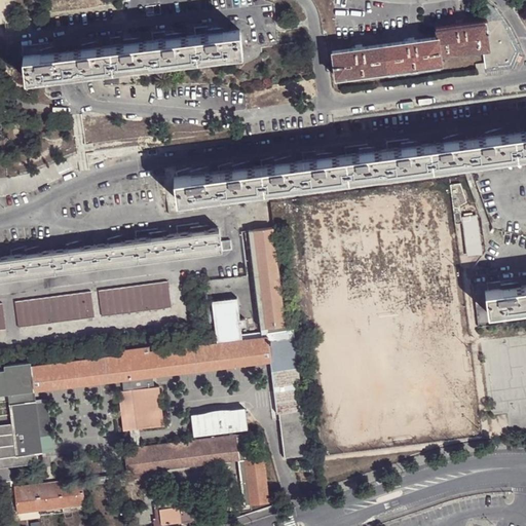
[(478,74),(513,70),(521,52),(515,38),(506,25),(497,11),(495,9),(486,2),(480,3),(483,24),(486,23),(489,48),(485,48),(486,64),(476,65),(478,74)]
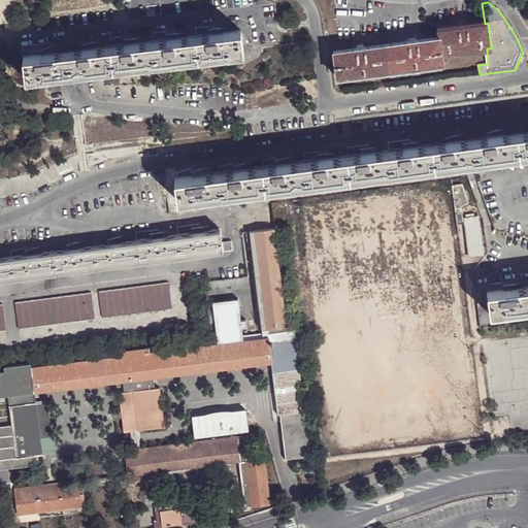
[(481,50),(487,48),(491,48),(488,23),(485,24),(438,30),(439,37),(441,55),(442,55),(452,54),(453,55),(461,54),(461,52),(471,51),(471,53),(481,52),(481,50)]
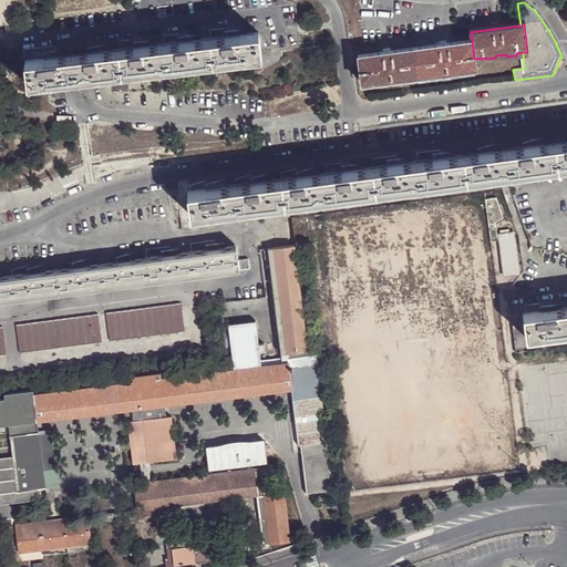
[(75,79),(91,76),(259,55),(256,32),(246,33),(225,35),(199,39),(178,41),(155,44),(133,48),(110,50),(88,53),(73,54),(64,55),(58,57),(42,58),(28,60),(30,84),(62,80),(75,79)]
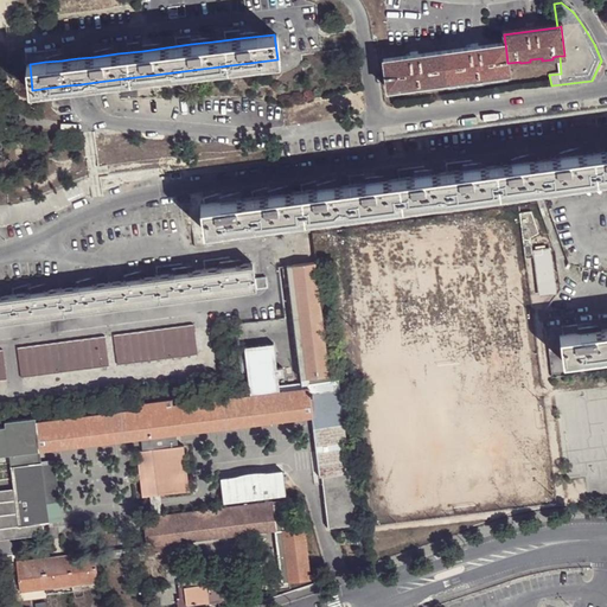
[(510,71),(509,63),(508,63),(505,43),(384,58),(387,87),(397,85),(397,88),(408,87),(408,84),(429,82),(429,84),(440,83),(439,81),(458,78),(459,81),(468,78),(468,76),(489,74),(489,76),(499,75),(499,72),(510,71)]
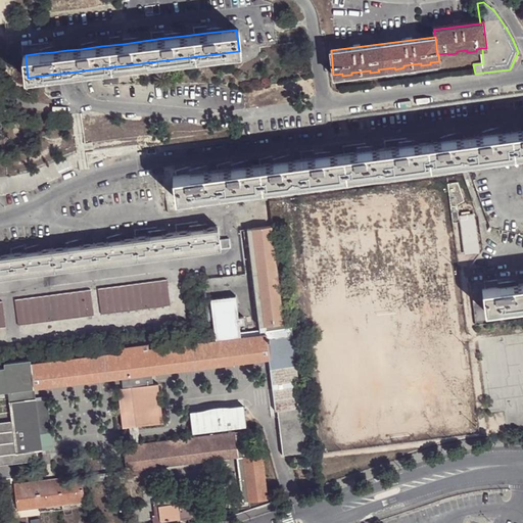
[(81,49),(101,46),(99,39),(81,45),(81,49)]
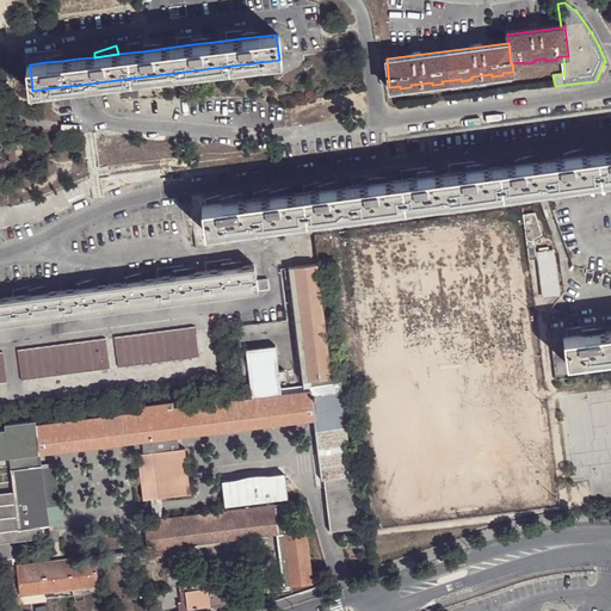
[(62,61),(69,60),(68,51),(45,57),(45,62),(62,61)]
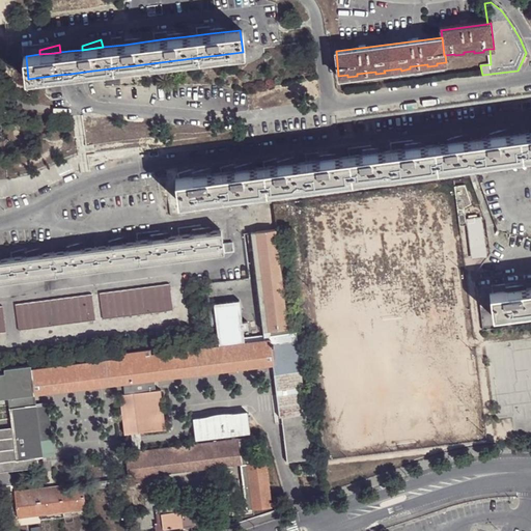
[(507,136),(512,135),(510,129),(491,134),(491,138),(507,136)]
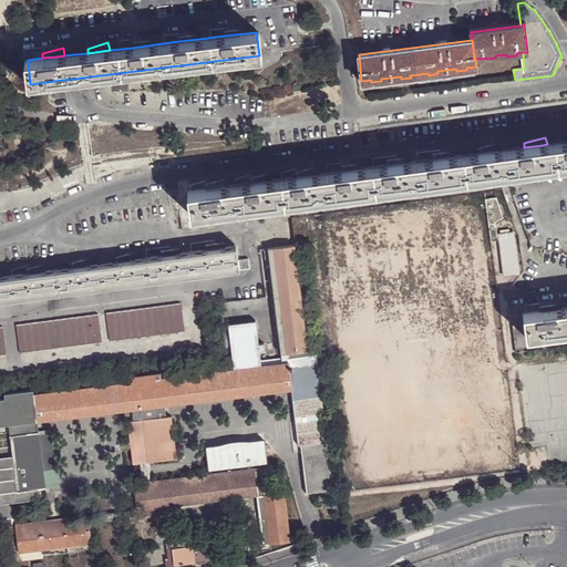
[(566,141),(547,144),(542,145),(524,147),(502,151),(497,151),(480,153),(466,155),(454,157),(432,160),(409,163),(387,166),(363,168),(342,171),(319,174),(297,177),(272,181),(251,183),(228,186),(207,189),(191,192),(194,215),(470,178),(500,175),(545,168),(566,165),(566,141)]
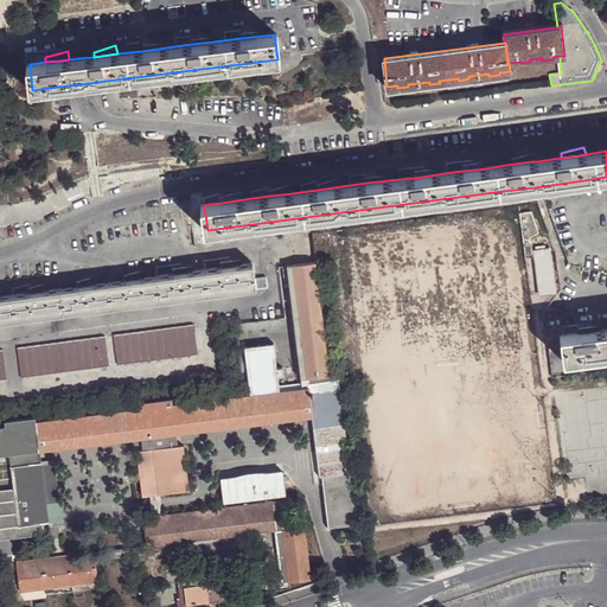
[(532,161),(537,161),(535,153),(512,159),(513,164),(532,161)]
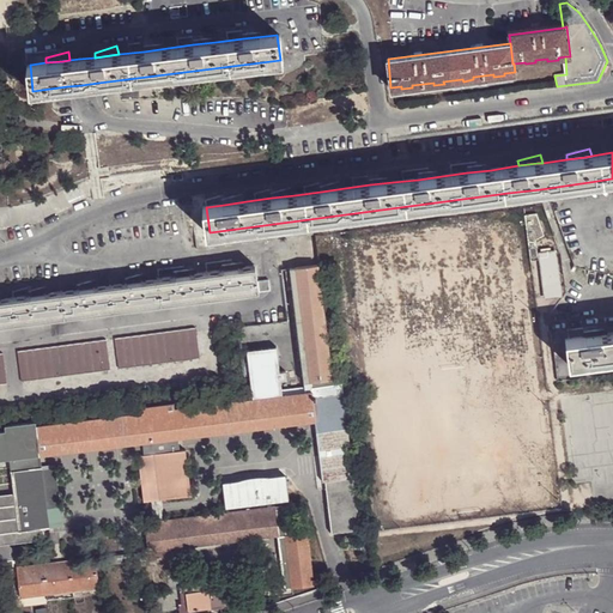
[(321,192),(345,188),(343,181),(321,187),(321,192)]
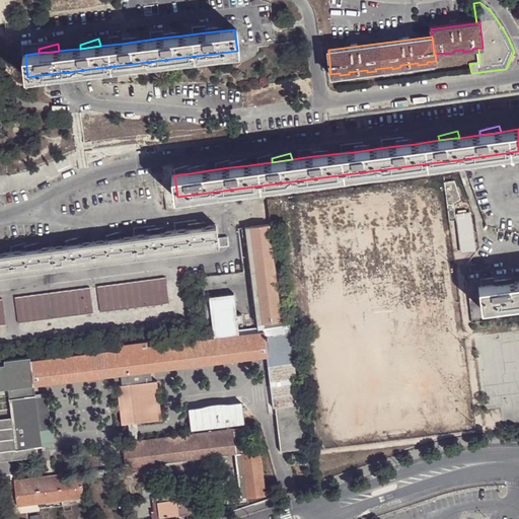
[(230,167),(249,165),(248,158),(230,164),(230,167)]
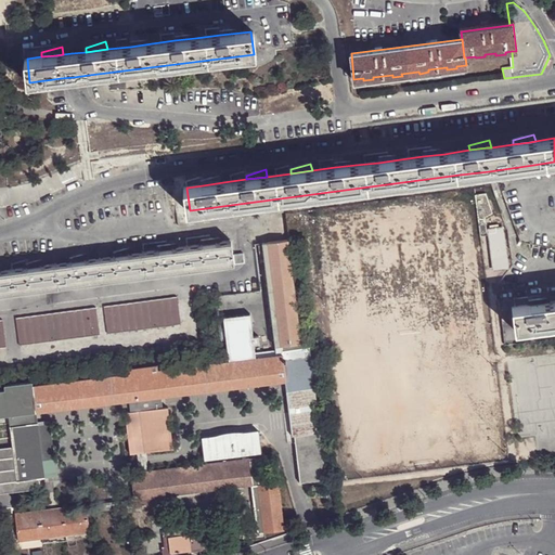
[(203,185),(223,182),(222,176),(202,181),(203,185)]
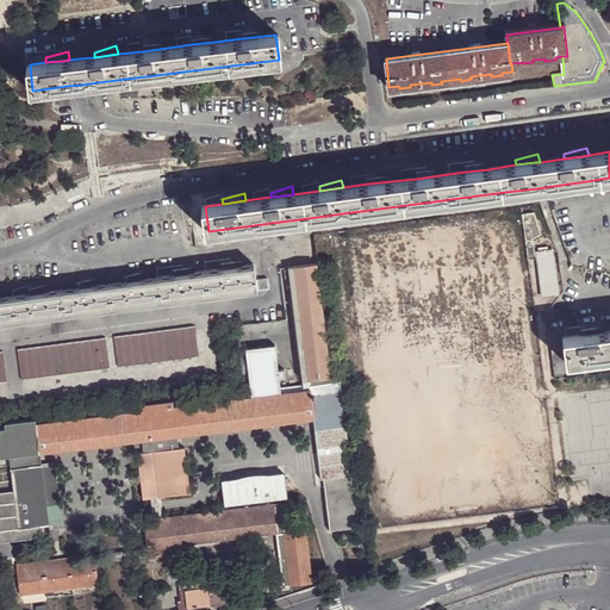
[(524,212),(530,256),(536,255),(534,236),(542,231),(535,211),(524,212)]
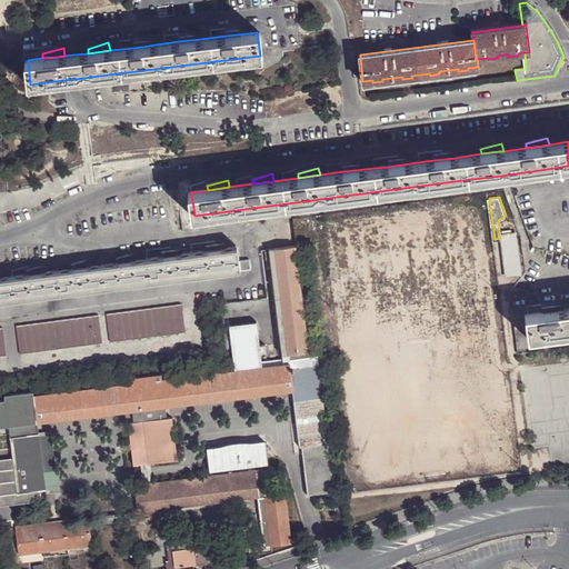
[(505,238),(510,276),(522,273),(517,236),(513,237),(513,232),(506,233),(506,238),(505,238)]
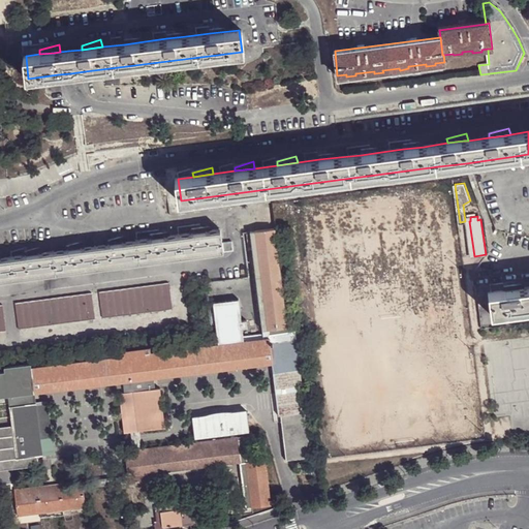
[(123,243),(109,244),(88,247),(84,247),(81,248),(81,249),(67,251),(67,249),(66,249),(61,250),(54,251),(45,252),(38,253),(39,254),(26,256),(25,255),(24,255),(3,257),(0,257),(0,280),(58,273),(63,273),(86,270),(112,266),(127,263),(139,262),(223,251),(234,250),(232,241),(222,243),(220,228),(212,230),(206,230),(207,231),(193,234),(193,232),(192,232),(170,236),(164,237),(164,238),(151,240),(151,239),(150,239),(129,241),(124,242),(123,242),(123,243)]
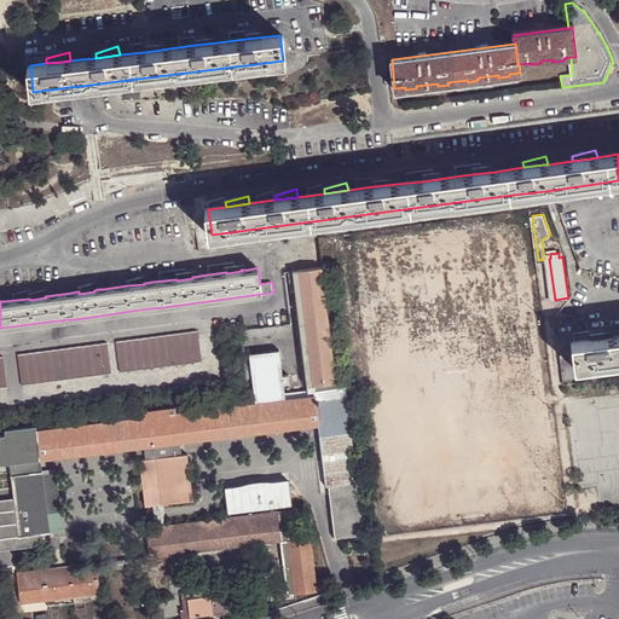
[(294,271),(308,386),(336,381),(322,267),(294,271)]
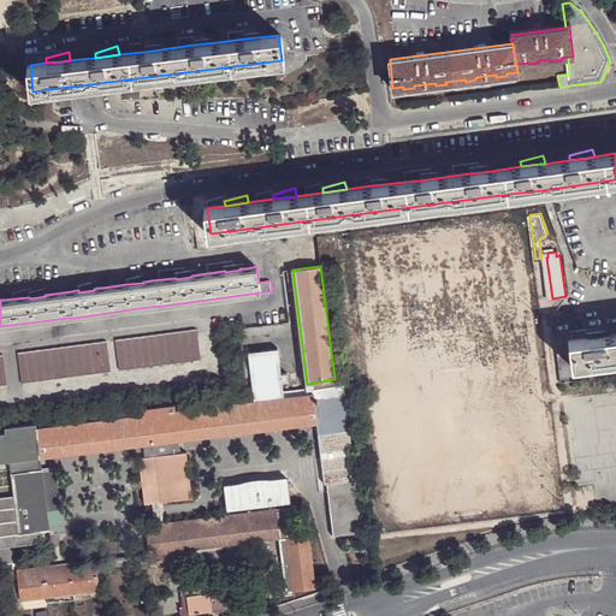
[(144,282),(150,280),(149,273),(126,280),(126,284),(143,283),(143,282),(144,282)]
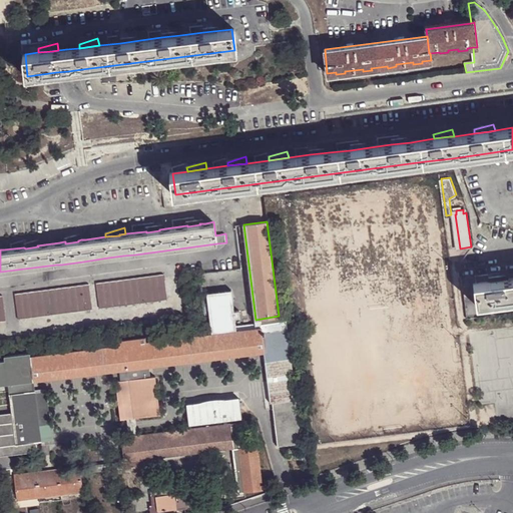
[(81,239),(85,239),(83,232),(64,237),(64,241),(65,241),(65,243),(78,241),(78,240),(81,239)]
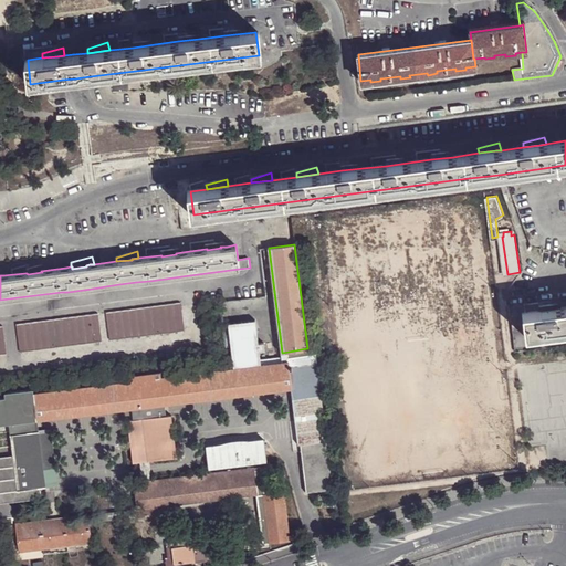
[(41,271),(49,270),(46,263),(25,269),(25,273),(27,273),(28,274),(42,272),(41,271)]
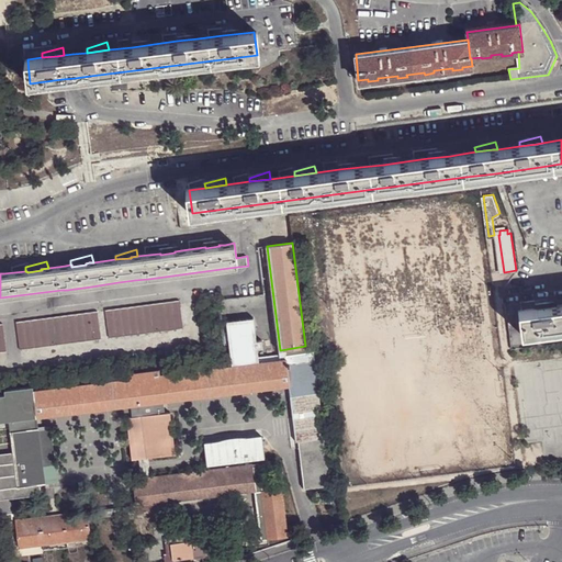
[(183,327),(180,301),(107,310),(110,337),(183,327)]
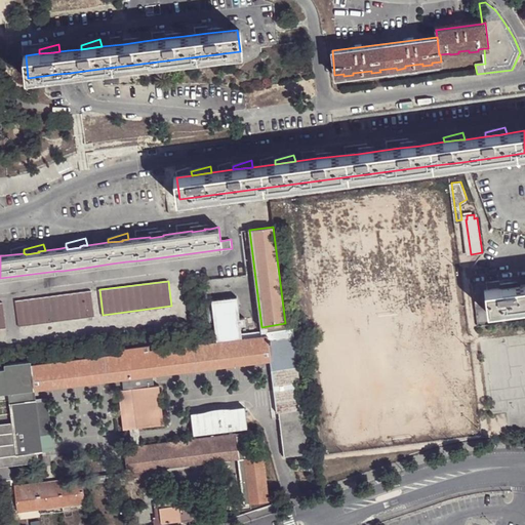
[(491,312),(524,307),(524,284),(519,286),(501,288),(488,290),(491,312)]
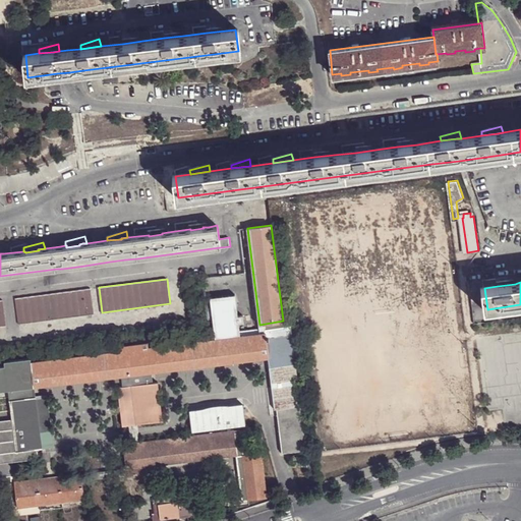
[(92,289),(15,298),(18,323),(95,313),(92,289)]
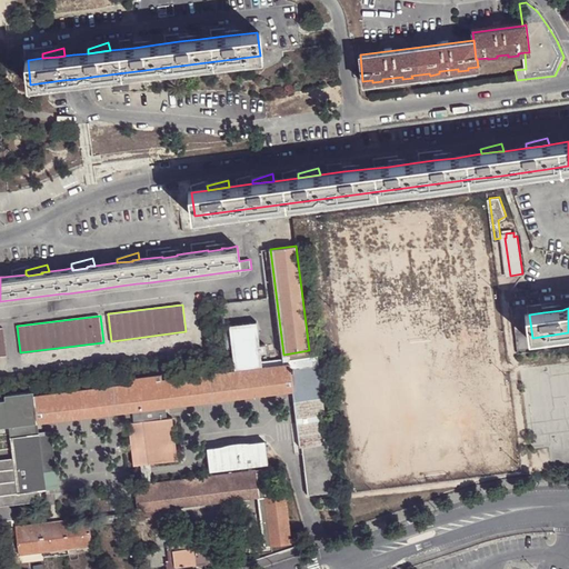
[(235,370),(262,366),(257,322),(229,326),(235,370)]
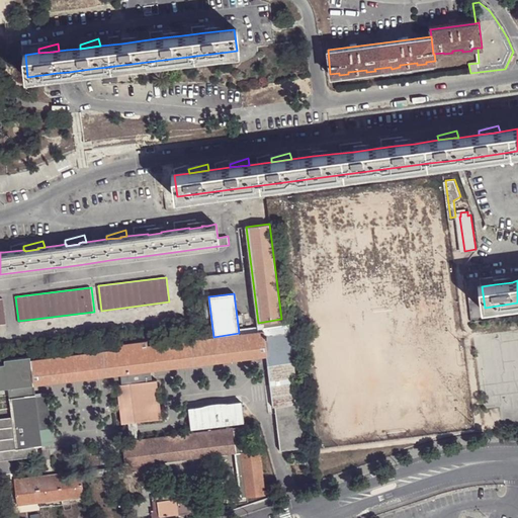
[(294,317),(281,319),(282,324),(290,324),(290,332),(291,341),(297,340),(294,317)]
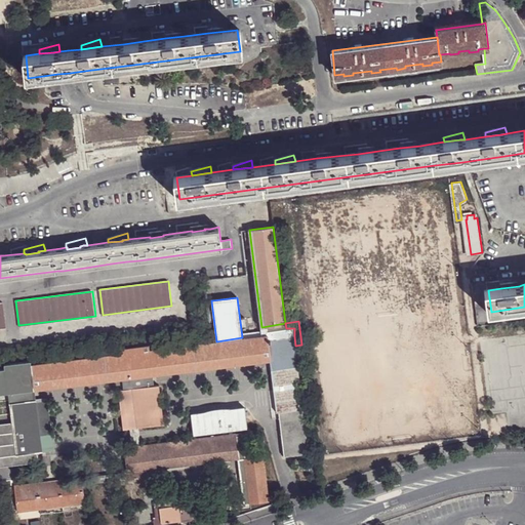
[(285,323),(261,327),(263,331),(263,335),(268,334),(267,331),(286,328),(285,323)]
